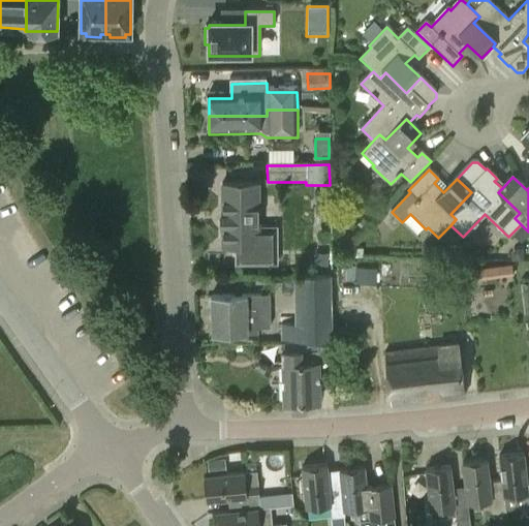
[(258,189),(222,189),(223,252),(234,251),(234,264),(238,264),(276,264),(276,228),(258,228),(258,189)]
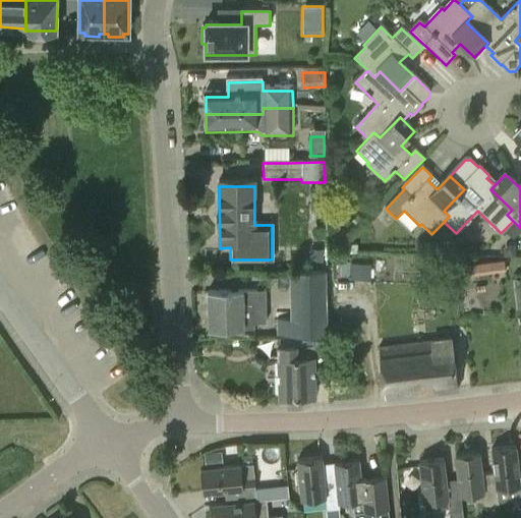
[(520,232),(513,224),(505,232),(514,241),(520,234),(520,232)]
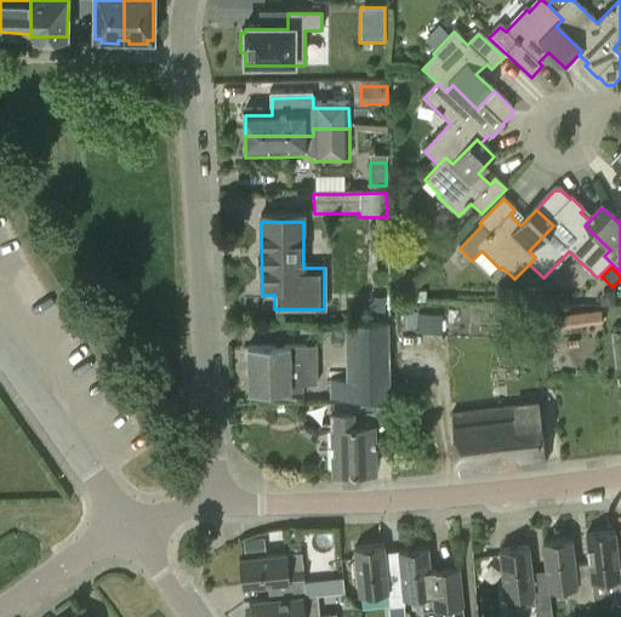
[(402,273),(398,286),(408,290),(412,275),(402,273)]
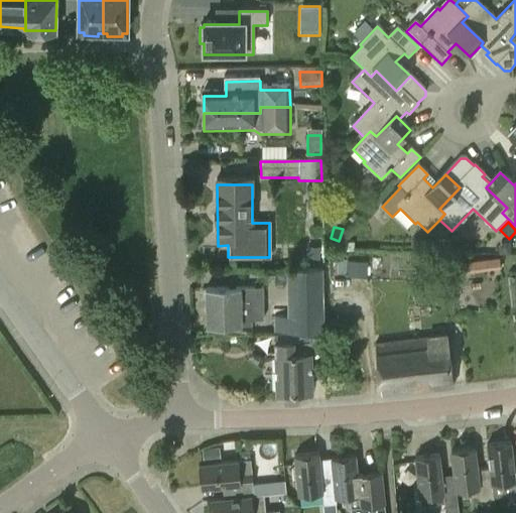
[(342,244),(342,252),(354,252),(354,244),(342,244)]
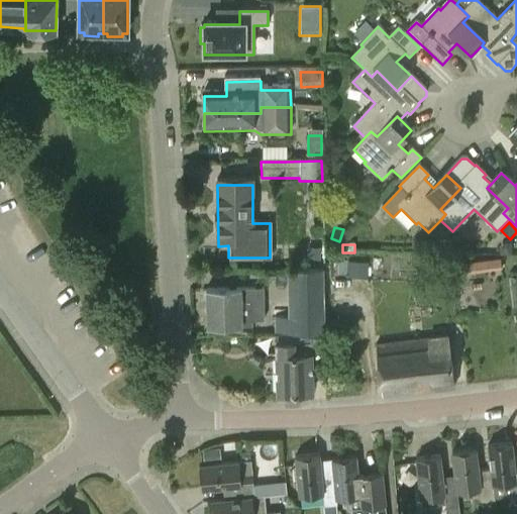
[(307,249),(307,268),(319,268),(319,249),(307,249)]
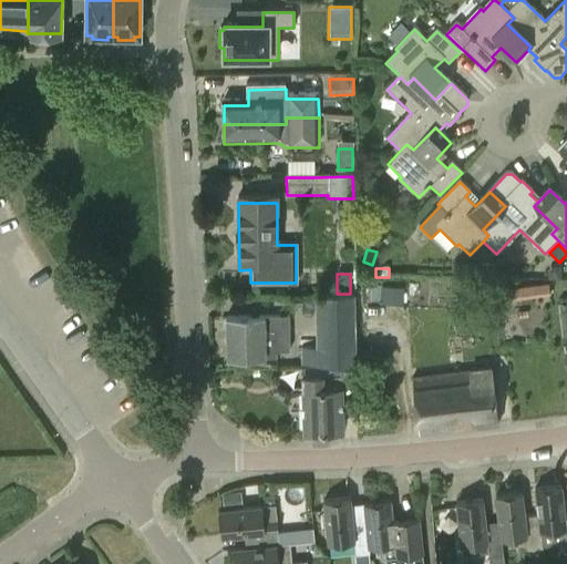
[(549,287),(498,293),(500,303),(550,296),(549,287)]
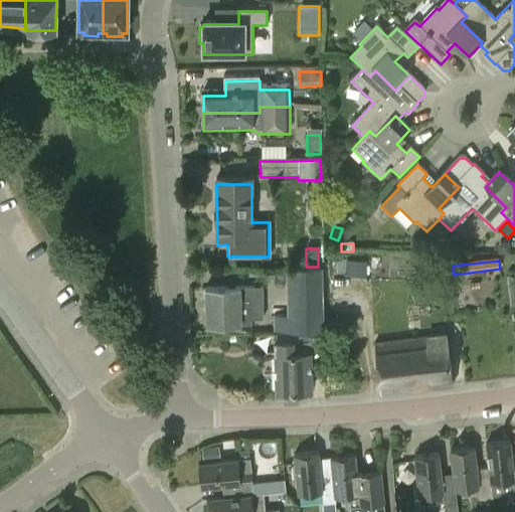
[(347,263),(346,278),(365,279),(366,264),(347,263)]
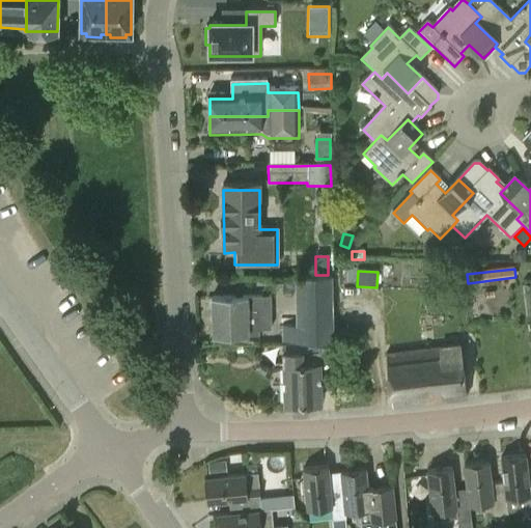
[(297,328),(283,328),(283,343),(333,342),(331,277),(296,278),(297,328)]
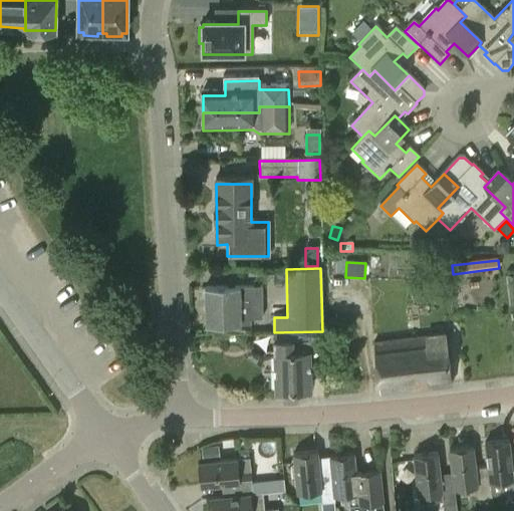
[(206,289),(206,326),(250,325),(250,320),(262,320),(262,307),(262,303),(262,295),(254,295),(254,288),(206,289)]
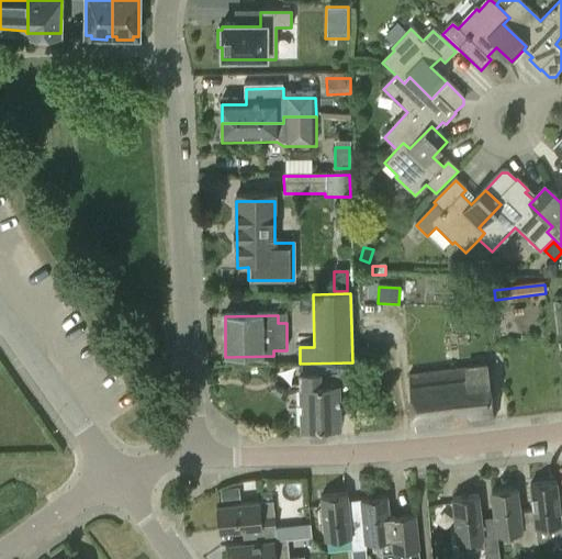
[(301,371),(300,371),(301,429),(340,428),(339,390),(356,389),(353,366),(301,368),(301,371)]
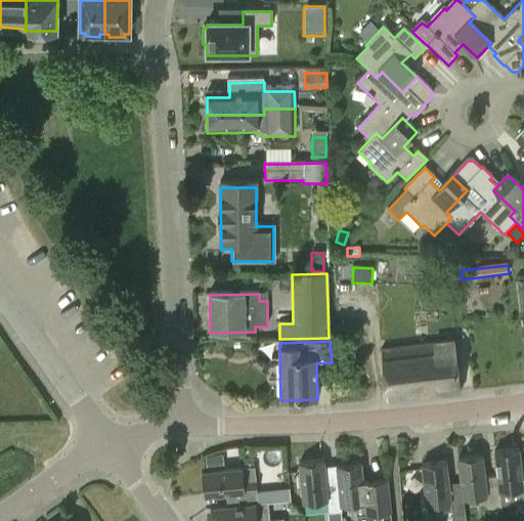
[(454,341),(382,350),(388,403),(462,394),(454,341)]
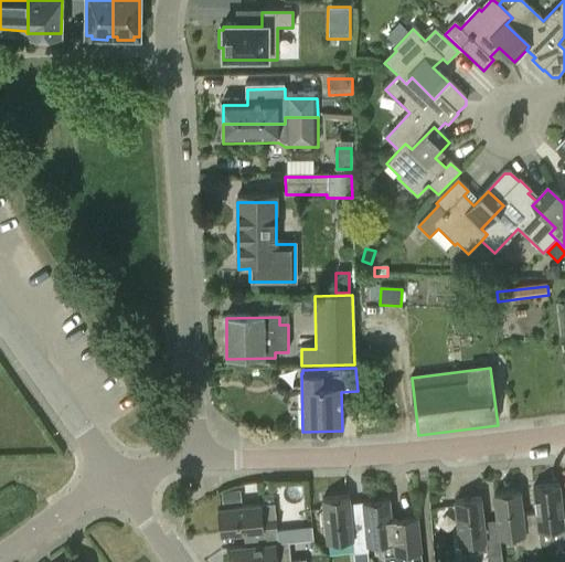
[(560,489),(533,492),(536,519),(539,536),(564,533),(564,541),(564,512),(563,513),(560,489)]
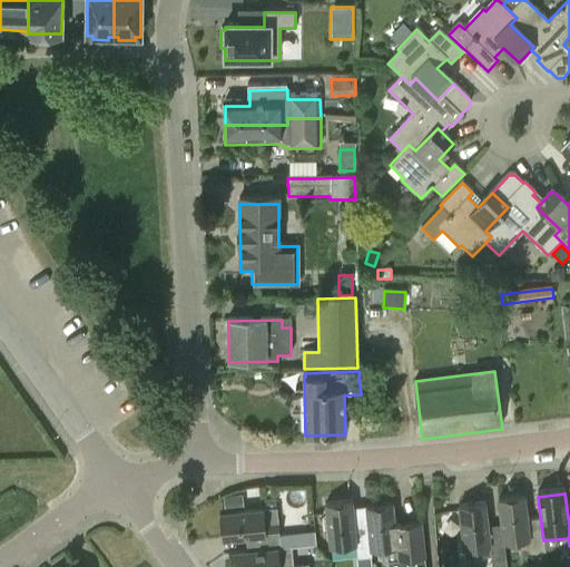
[(242,497),(224,498),(225,514),(243,512),(242,497)]
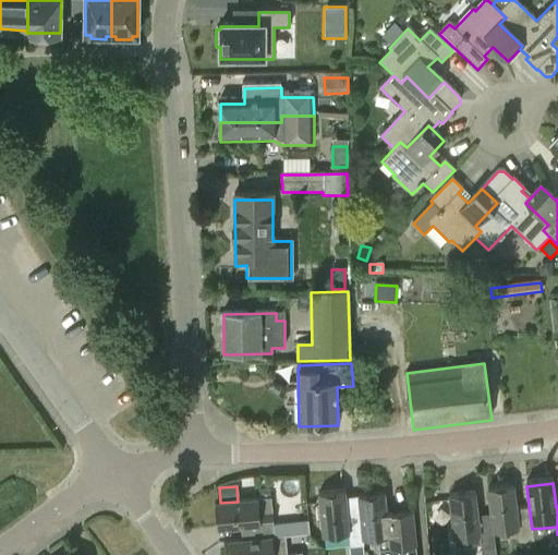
[(513,490),(489,493),(492,519),(494,535),(519,533),(520,546),(533,544),(532,529),(530,513),(517,514),(513,490)]
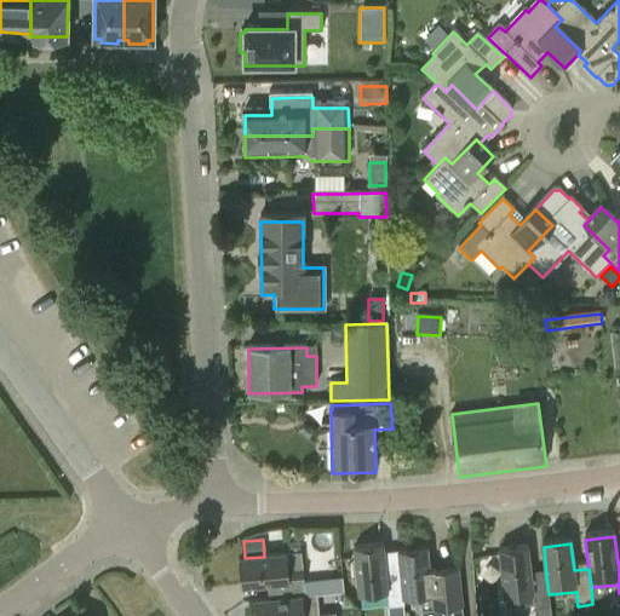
[(383,550),(354,553),(359,600),(386,598),(388,611),(405,610),(401,575),(385,577),(383,550)]
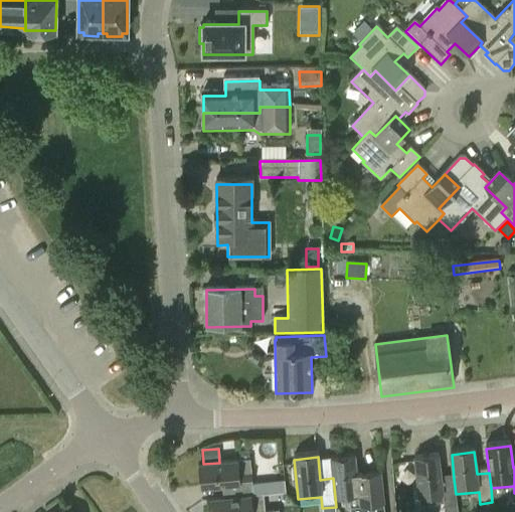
[(438,458),(414,461),(419,505),(443,503),(444,509),(457,508),(456,494),(454,479),(441,481),(438,458)]
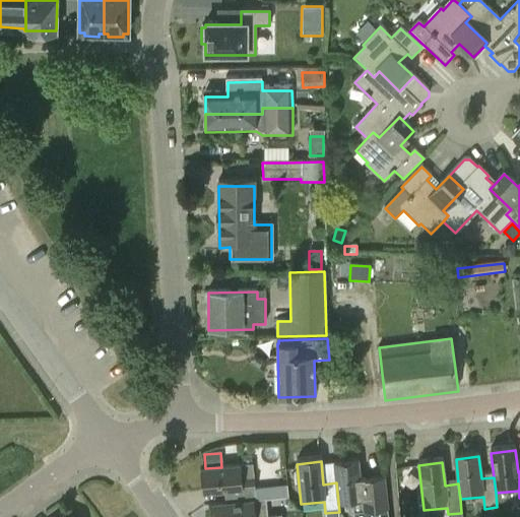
[(356,464),(334,466),(336,482),(339,512),(339,506),(352,505),(353,516),(387,516),(383,482),(366,485),(363,482),(359,482),(356,464)]
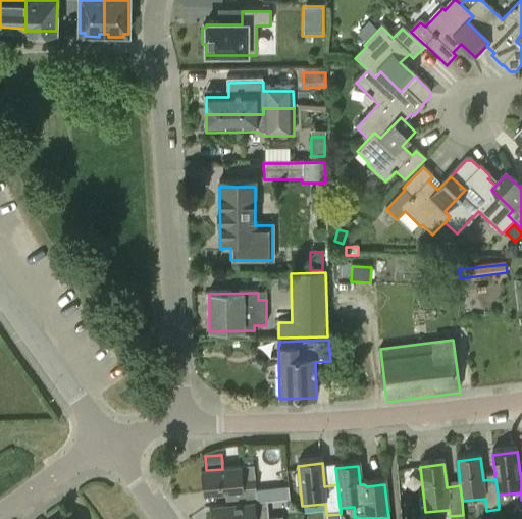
[(254,467),(202,471),(204,497),(225,495),(226,506),(257,504),(254,467)]
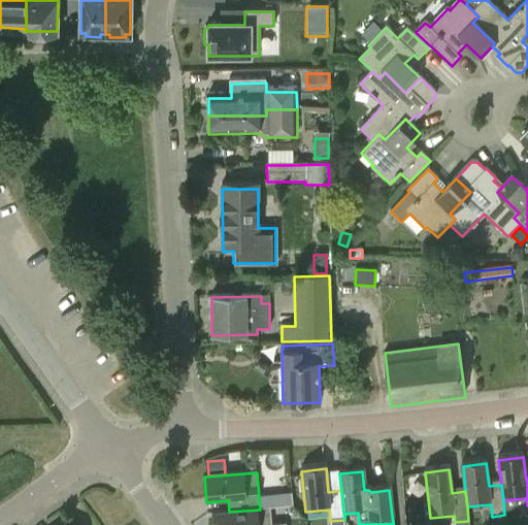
[(229,512),(218,513),(219,524),(270,524),(269,509),(260,510),(229,512)]
